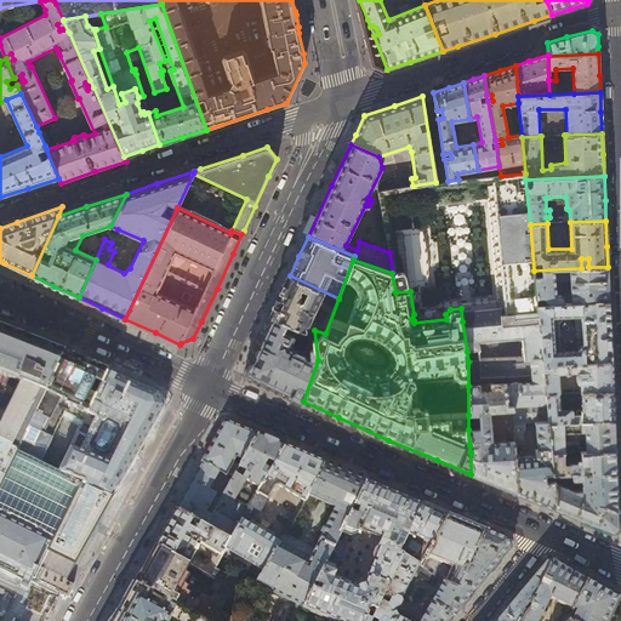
[(581,268),(534,271),(536,296),(545,296),(546,305),(563,303),(563,297),(559,295),(556,295),(556,281),(570,280),(571,294),(569,294),(567,296),(567,303),(609,302),(609,285),(608,267),(588,267),(581,268)]
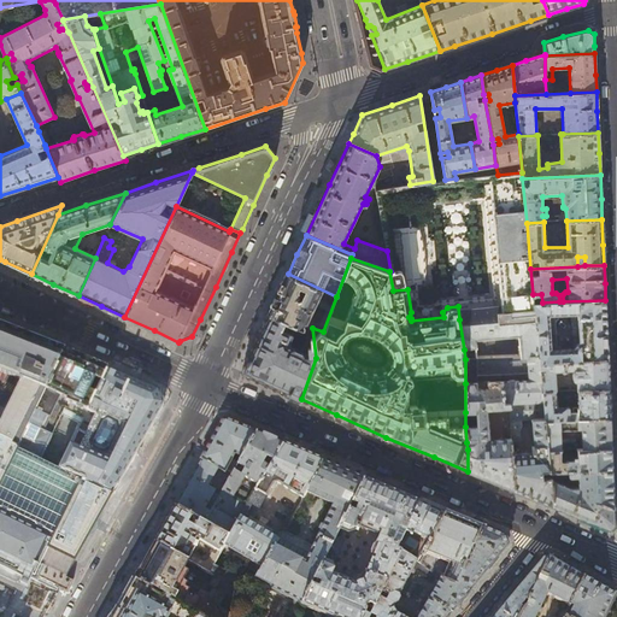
[(323,331),(336,297),(288,274),(285,281),(278,293),(269,315),(301,329),(305,329),(312,328),(323,331)]
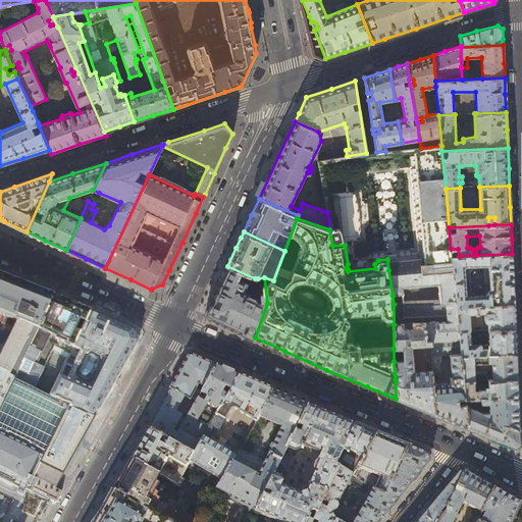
[(452,256),(452,266),(456,301),(456,307),(514,304),(513,279),(512,254),(476,255),(473,255),(459,256),(452,256)]
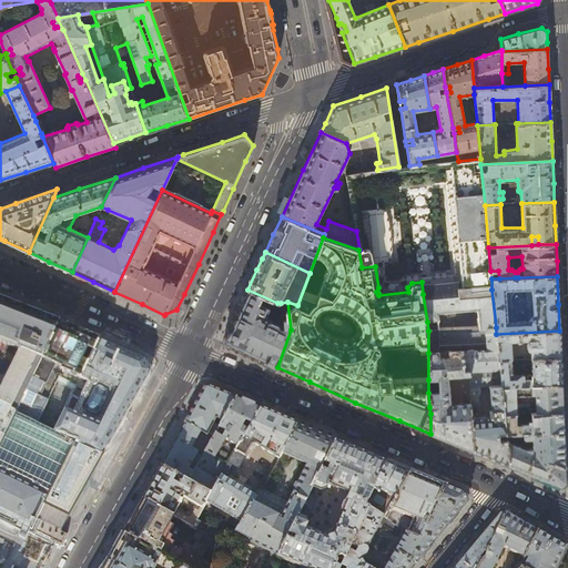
[(291,330),(287,302),(281,303),(282,311),(276,323),(267,318),(265,313),(272,301),(247,290),(223,342),(259,358),(277,367),(291,330)]
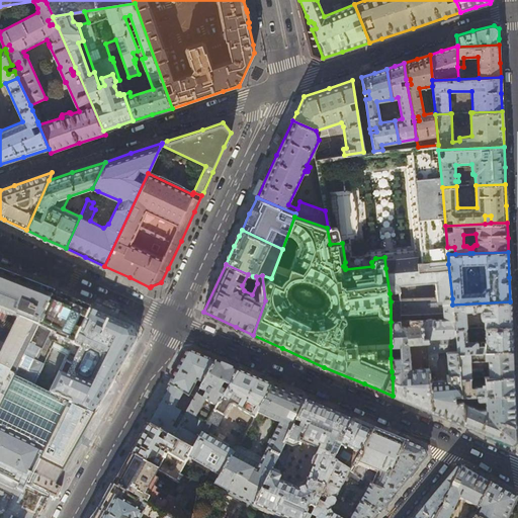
[(392,268),(385,268),(390,293),(395,292),(398,292),(398,285),(435,282),(436,293),(426,294),(427,299),(452,298),(448,264),(392,268)]
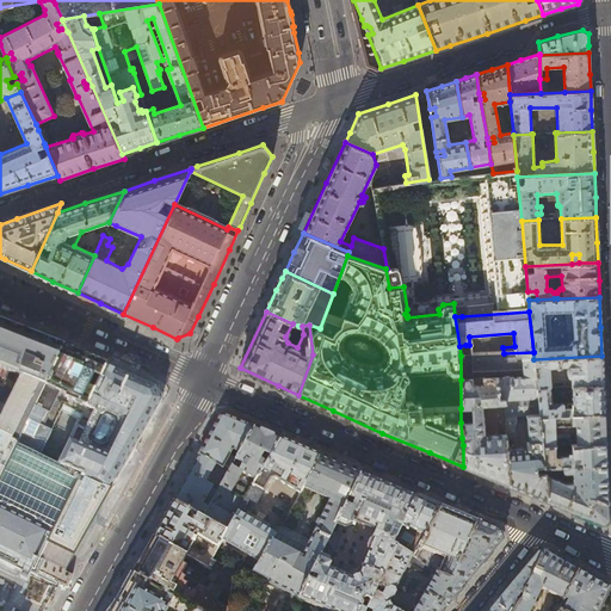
[(0,366),(23,376),(0,421),(0,433),(18,443),(18,442),(45,386),(65,345),(48,338),(0,319),(0,366)]
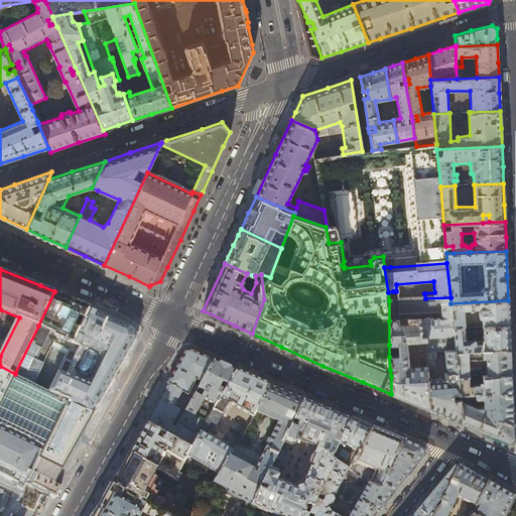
[(66,296),(54,291),(38,326),(15,373),(33,383),(34,381),(34,382),(43,363),(51,346),(61,324),(74,299),(66,296)]
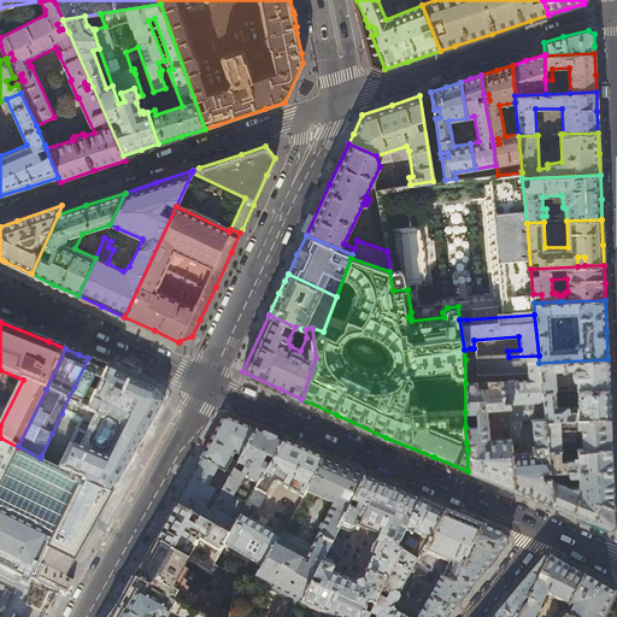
[(539,356),(509,357),(476,359),(476,376),(523,372),(523,369),(528,369),(529,381),(515,381),(513,380),(509,380),(509,381),(476,382),(476,411),(476,425),(486,425),(485,409),(509,407),(509,421),(510,421),(519,419),(532,418),(544,418),(541,391),(539,363),(539,356)]
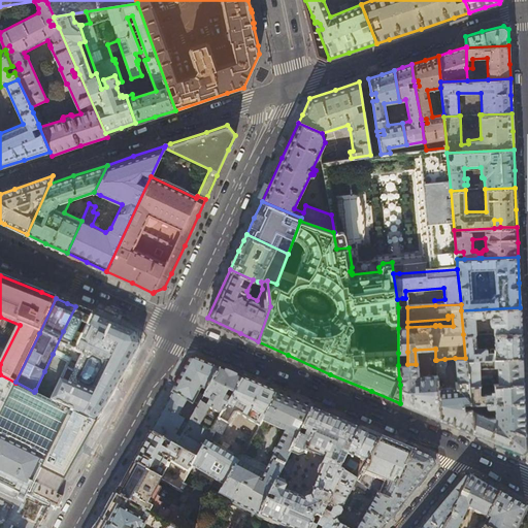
[(86,311),(75,306),(63,331),(53,354),(68,361),(65,367),(66,367),(73,371),(81,354),(74,351),(93,315),(86,311)]
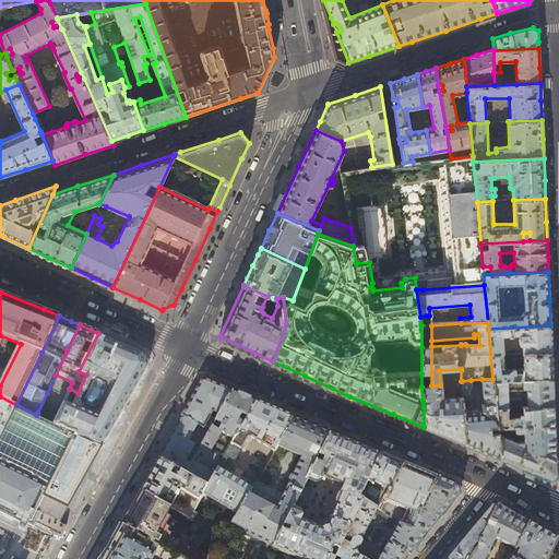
[(550,325),(488,329),(490,354),(502,354),(502,335),(506,335),(506,339),(515,339),(514,334),(522,334),(522,336),(520,336),(519,339),(519,343),(521,344),(522,344),(522,353),(551,352),(551,340),(550,325)]
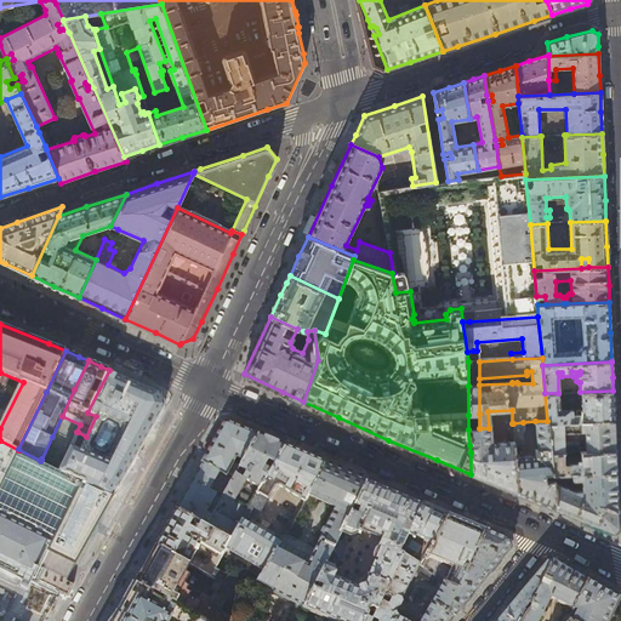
[(138,382),(109,370),(87,412),(96,416),(86,437),(78,432),(60,469),(114,496),(115,497),(120,489),(119,486),(143,444),(164,406),(159,392),(138,382)]
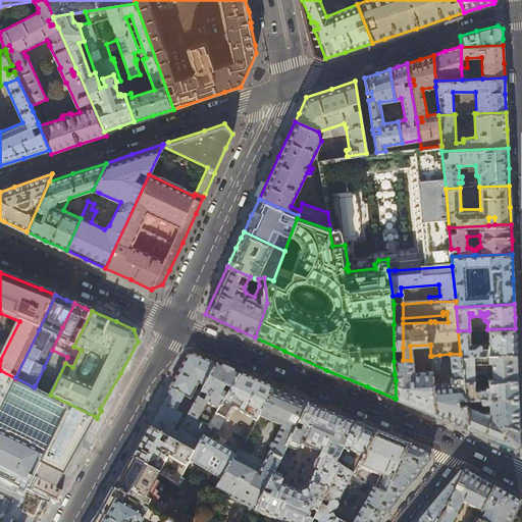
[(399,323),(394,324),(394,349),(399,348),(403,348),(403,323),(399,323)]
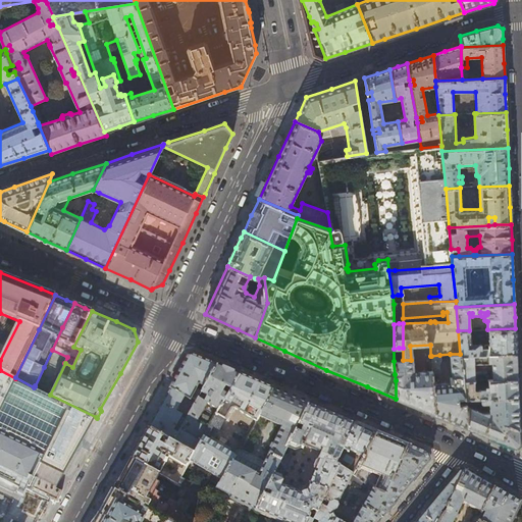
[(458,330),(460,354),(461,356),(517,354),(516,343),(515,328),(487,329),(469,330),(458,330)]
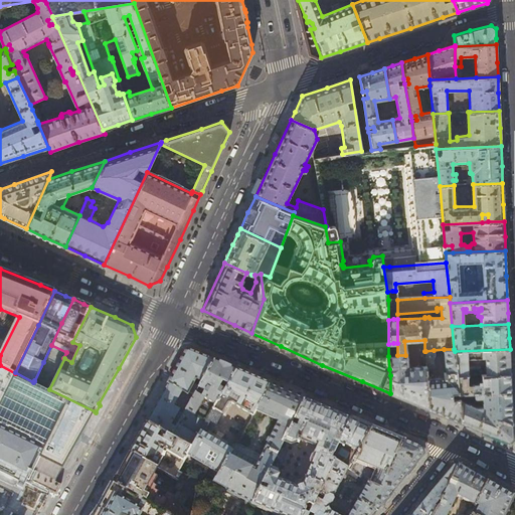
[(193,397),(214,360),(200,355),(187,349),(178,365),(157,402),(146,423),(170,437),(175,427),(170,425),(179,409),(173,406),(182,391),(193,397)]
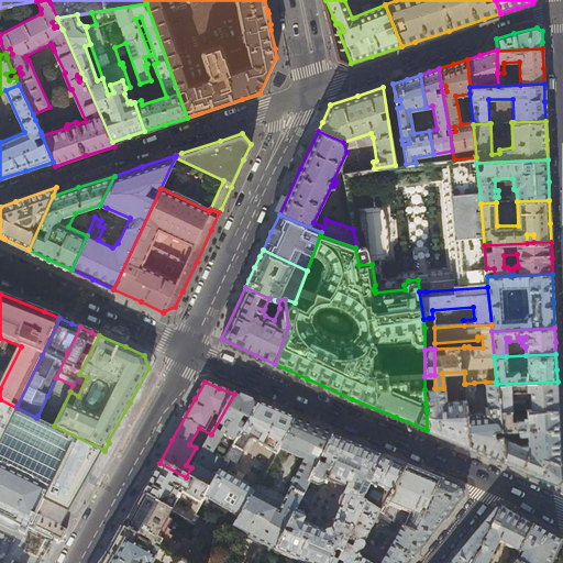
[(496,382),(485,382),(488,411),(466,414),(468,448),(485,454),(504,462),(501,430),(499,410),(497,384),(496,382)]
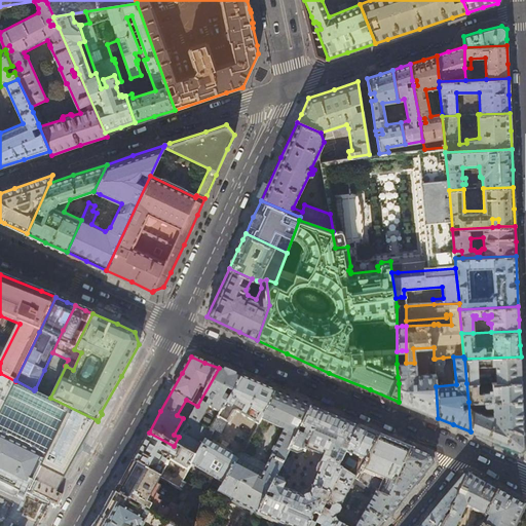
[(476,366),(489,366),(486,369),(486,376),(496,376),(496,379),(491,379),(492,382),(522,381),(521,371),(521,357),(464,359),(466,383),(477,383),(477,376),(480,376),(479,370),(477,370),(476,366)]
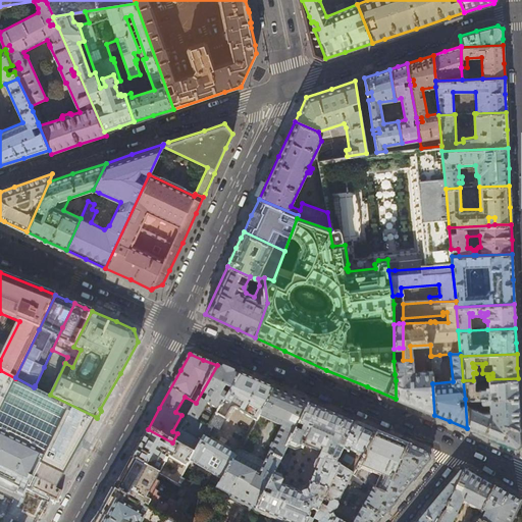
[(431,356),(431,371),(431,373),(439,372),(438,365),(440,361),(439,355),(431,356)]
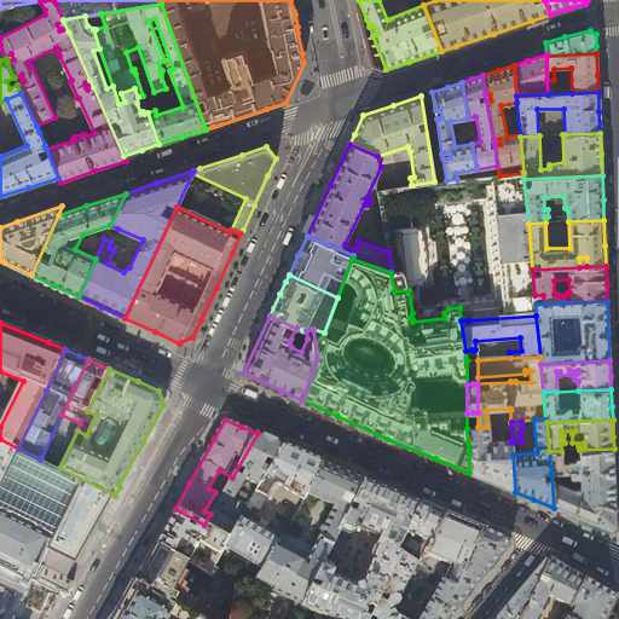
[(475,427),(467,428),(468,444),(475,444),(475,450),(469,451),(469,473),(475,475),(476,475),(481,478),(478,427),(475,427)]
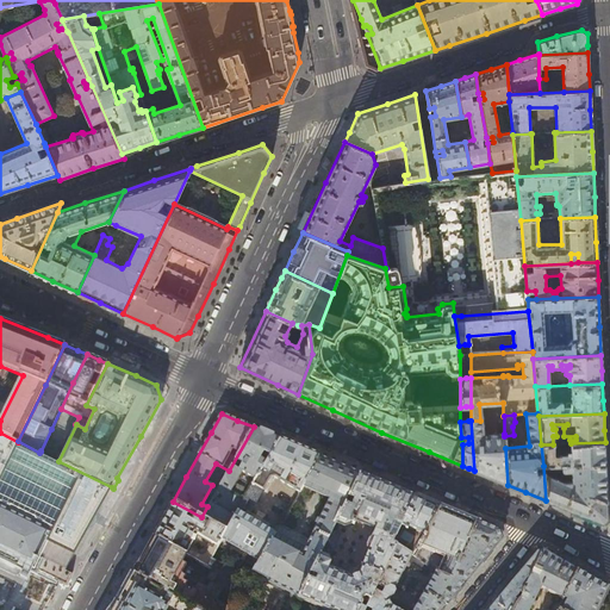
[(480,421),(471,421),(474,471),(486,475),(508,485),(505,448),(504,436),(504,434),(481,435),(480,421)]
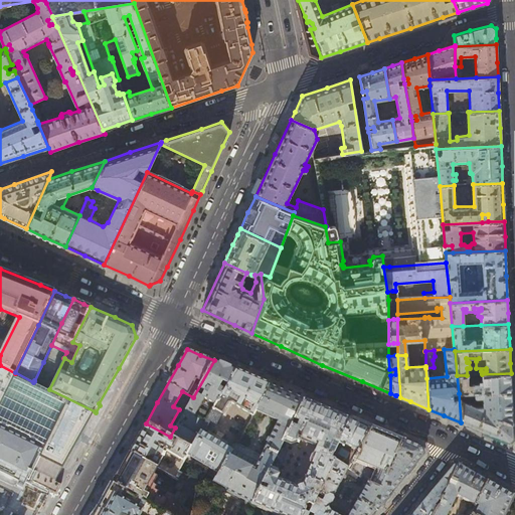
[(224,364),(214,360),(193,397),(175,427),(170,437),(190,448),(197,435),(187,428),(204,399),(215,405),(236,369),(224,364)]
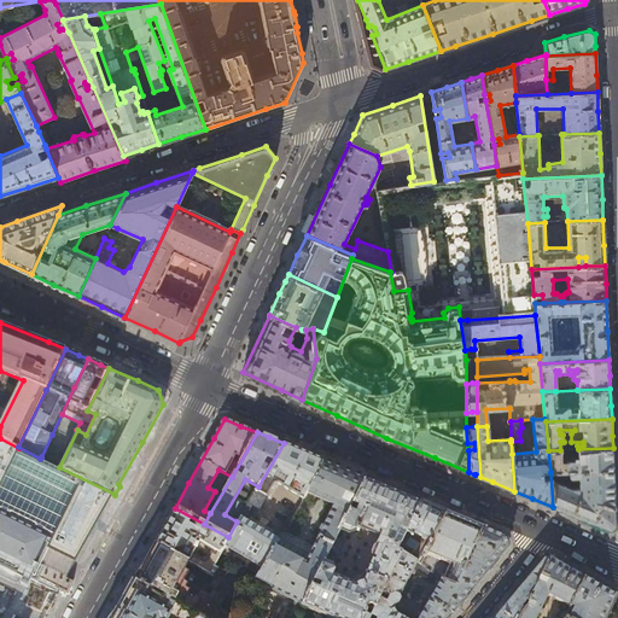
[(66,577),(87,540),(105,509),(114,494),(59,467),(40,459),(18,447),(18,448),(0,438),(0,563),(15,570),(15,569),(34,578),(34,577),(59,590),(66,594),(74,581),(66,577)]
